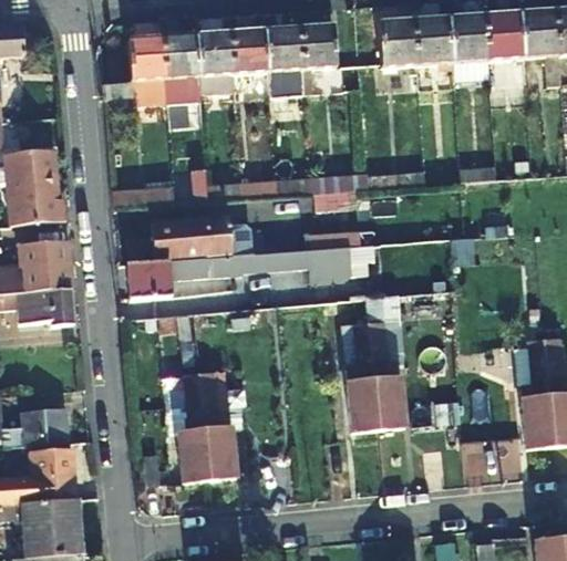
[(562,55),(558,9),(521,11),(525,58),(546,55),(548,84),(563,83),(562,55)]
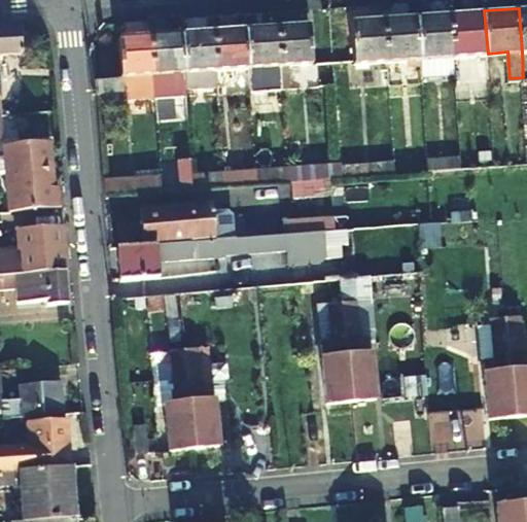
[(488,54),(484,10),(451,12),(454,56),(488,54)]
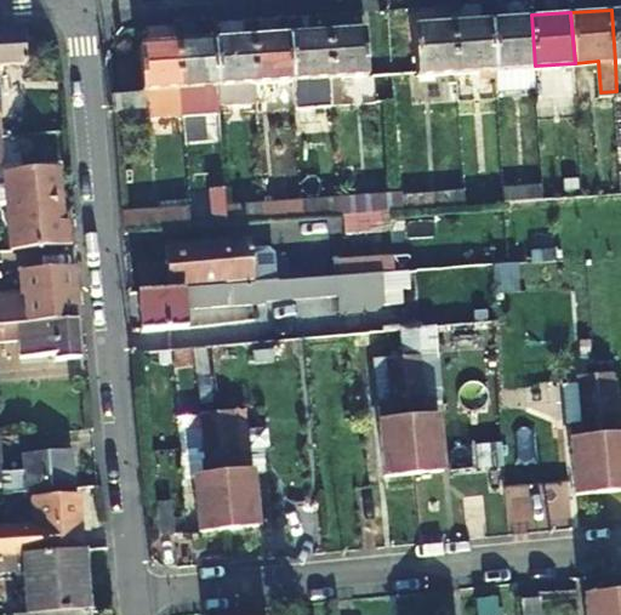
[(535,66),(531,15),(491,18),(495,68),(535,66)]
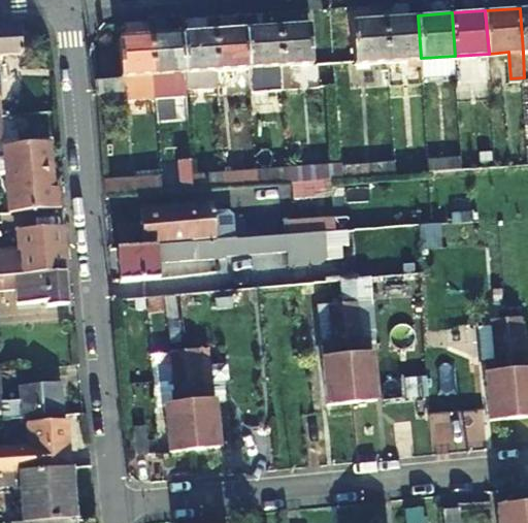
[(418,15),(385,18),(388,60),(421,58),(418,15)]
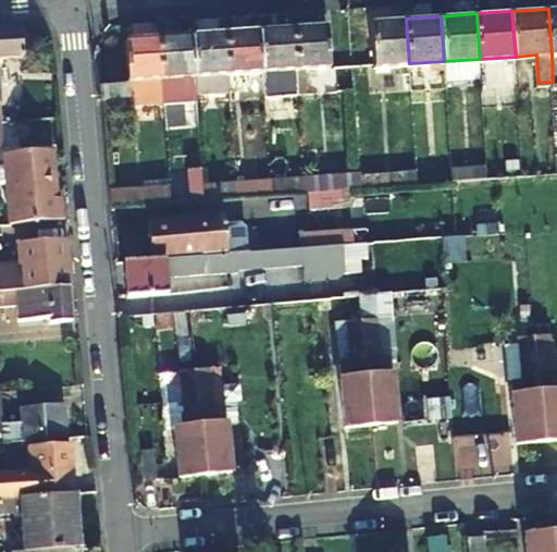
[(409,63),(406,19),(372,21),(375,65),(409,63)]
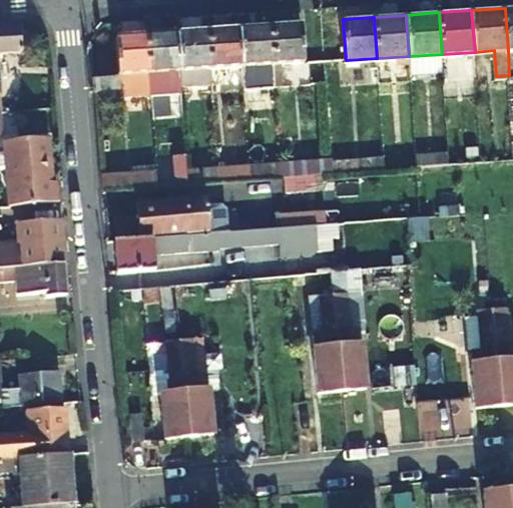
[(272,24),(274,59),(306,57),(304,22),(272,24)]
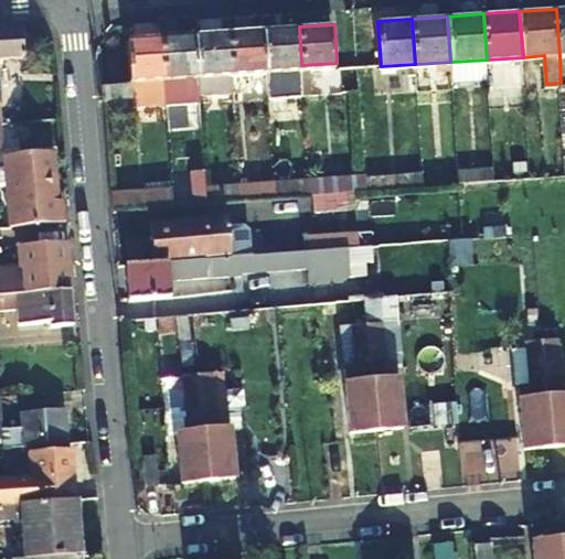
[(264,29),(267,68),(301,65),(299,27),(264,29)]
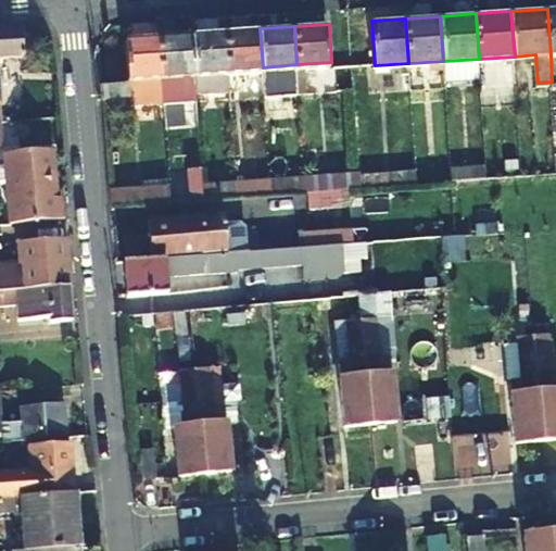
[(0,142),(4,143),(0,85),(0,57),(25,55),(23,27),(0,28),(0,142)]
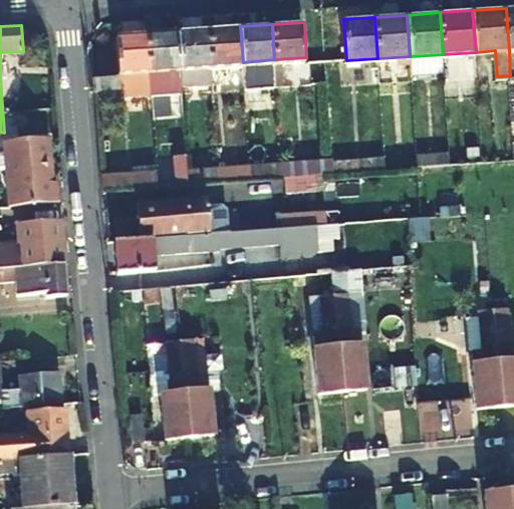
[(212,64),(243,62),(240,26),(209,29),(212,64)]
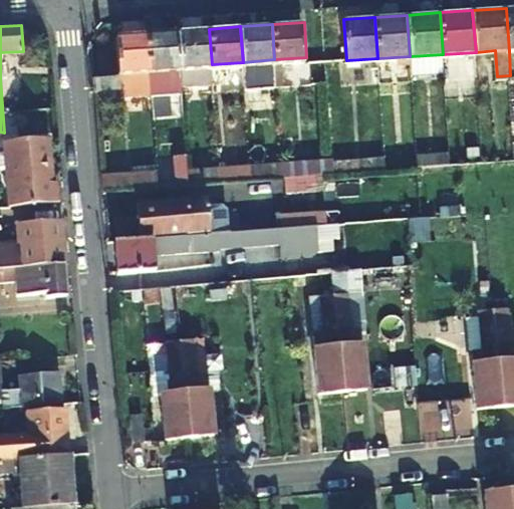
[(213,79),(212,64),(209,29),(178,31),(180,67),(181,81),(213,79)]
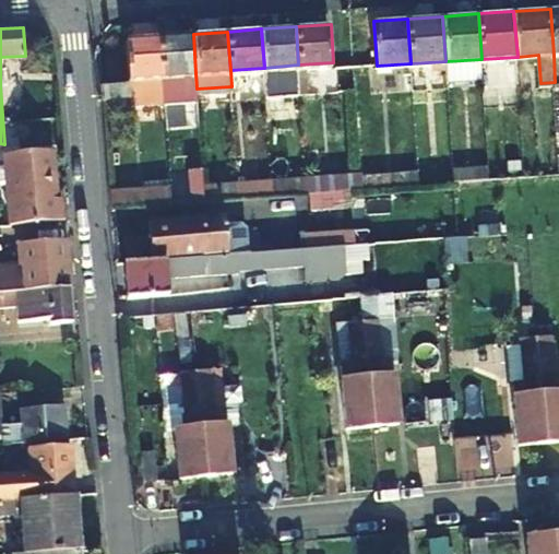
[(195,73),(193,34),(161,37),(165,97),(198,95),(197,89),(195,73)]
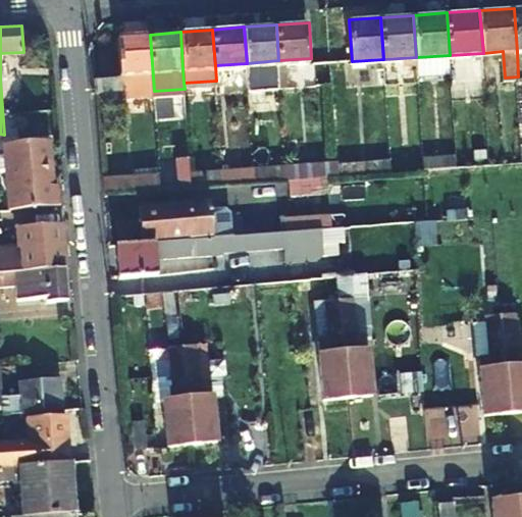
[(154,91),(150,35),(117,37),(120,75),(121,90),(121,95),(154,93),(154,91)]
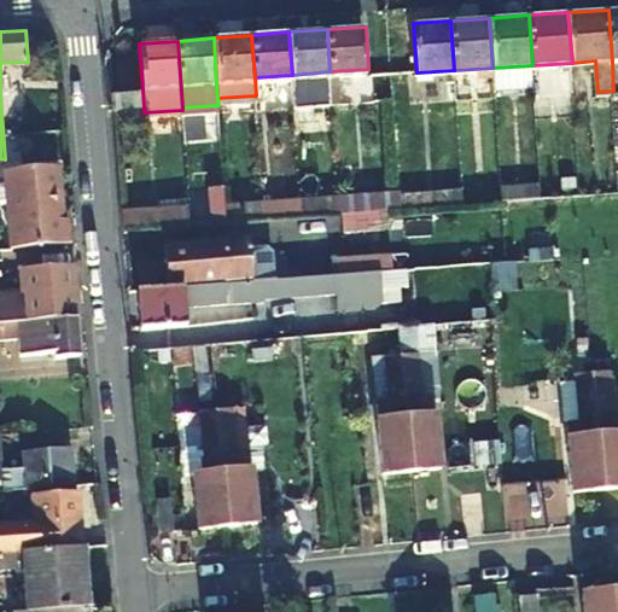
[(117,92),(114,92),(115,108),(144,106),(143,89),(117,92)]
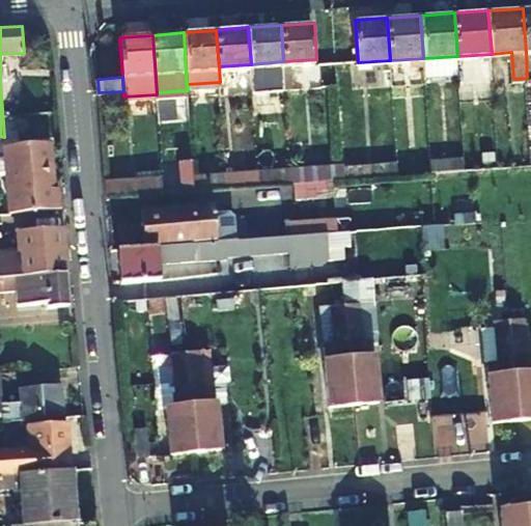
[(9,213),(61,208),(59,187),(55,187),(50,141),(3,145),(9,213)]
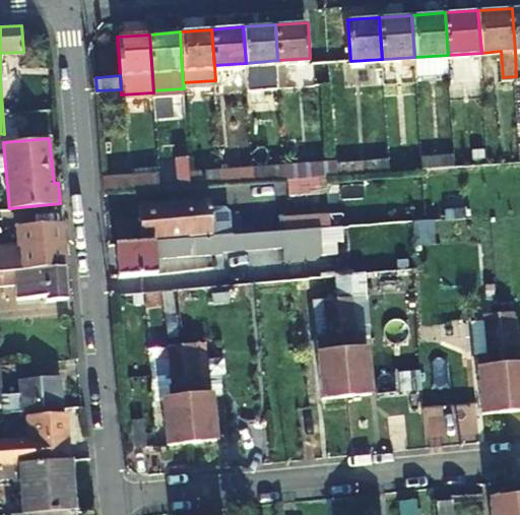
[(455,150),(421,153),(423,167),(456,164),(455,150)]
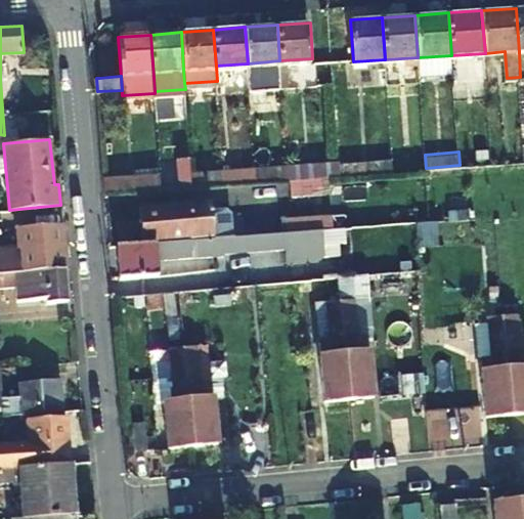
[(393,170),(392,158),(339,161),(340,174),(393,170)]
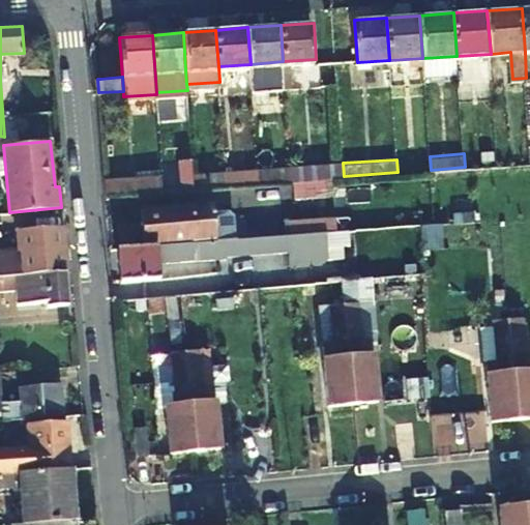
[(289,167),(290,181),(320,178),(328,177),(344,176),(343,163),(289,167)]
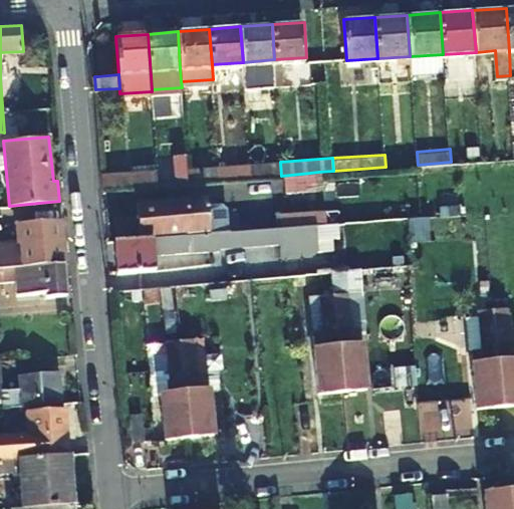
[(250,164),(251,178),(281,176),(280,162),(250,164)]
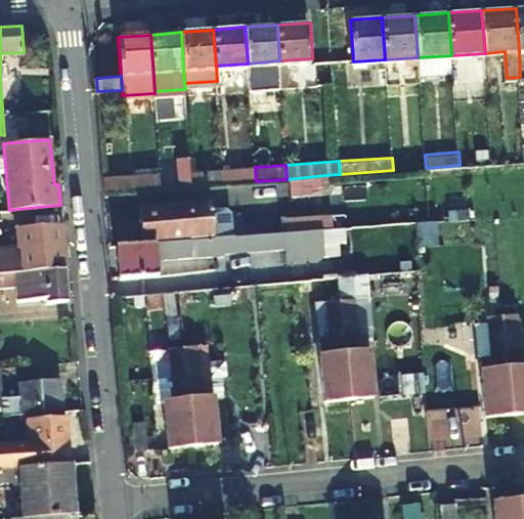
[(224,183),(256,181),(255,167),(223,169),(224,183)]
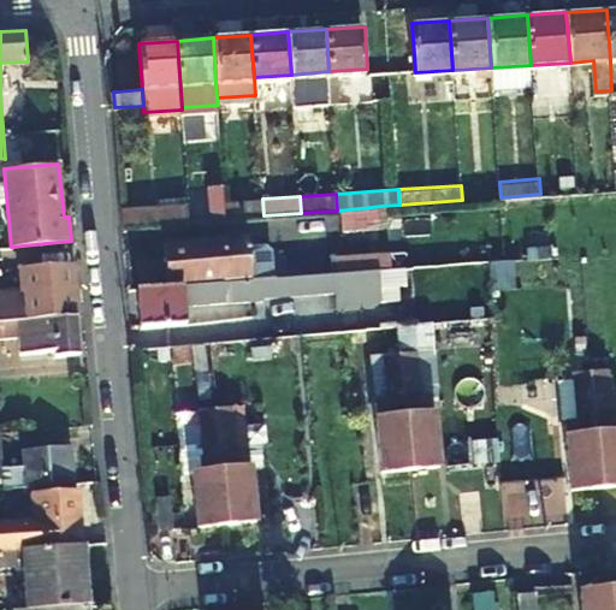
[(225,219),(264,215),(262,199),(224,201),(225,219)]
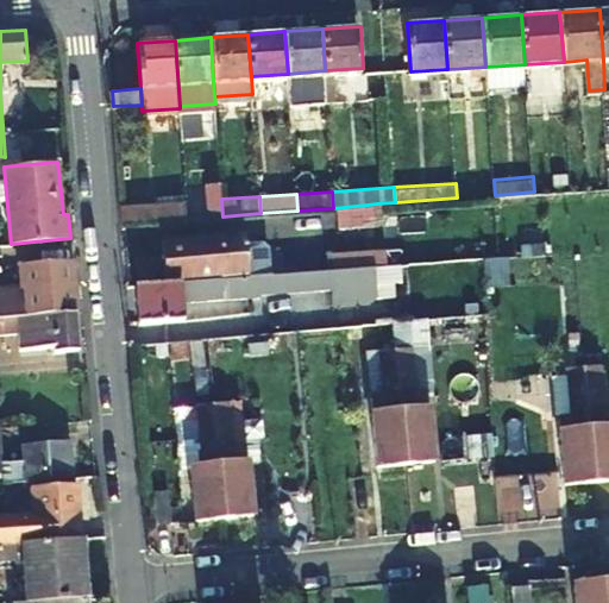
[(186,200),(120,205),(123,224),(187,219),(186,200)]
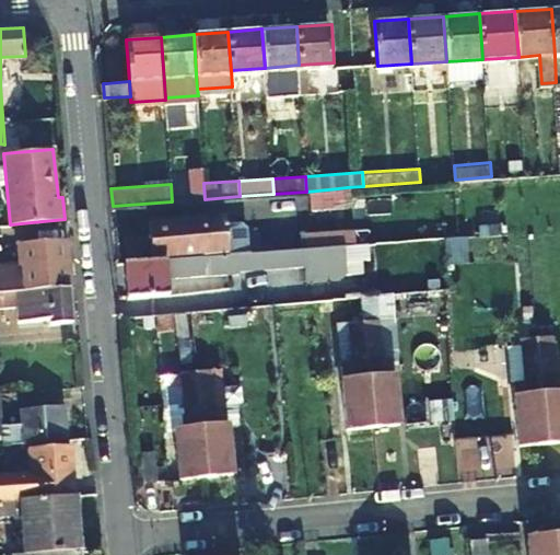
[(338,188),(340,206),(348,205),(347,187),(338,188)]
